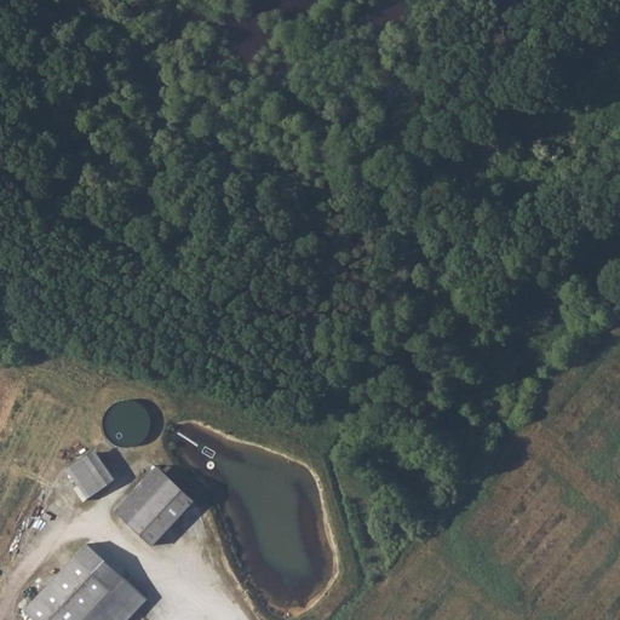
[(149,402),(108,399),(104,443),(147,447),(149,402)]
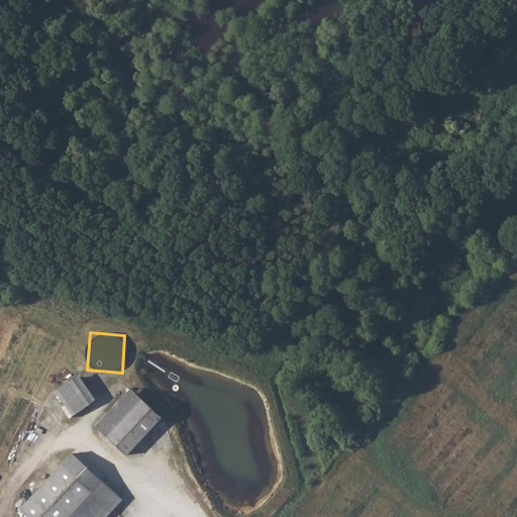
[(72,417),(97,400),(80,374),(55,391),(72,417)]
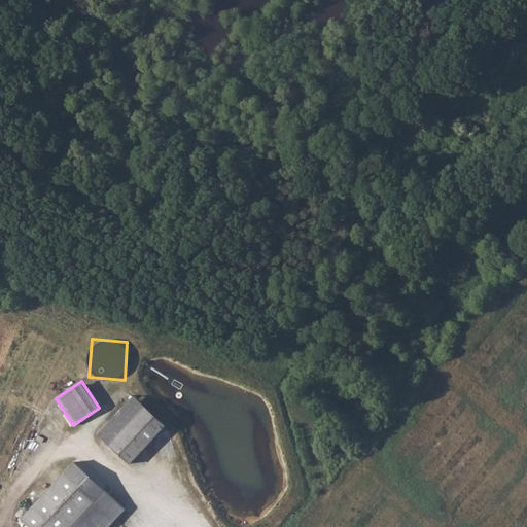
[(133,396),(97,435),(129,465),(166,426),(133,396)]
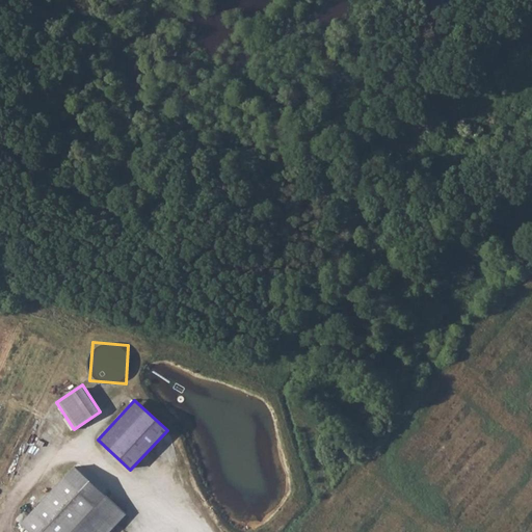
[(63,477),(21,524),(30,531),(72,531),(96,507),(63,477)]
